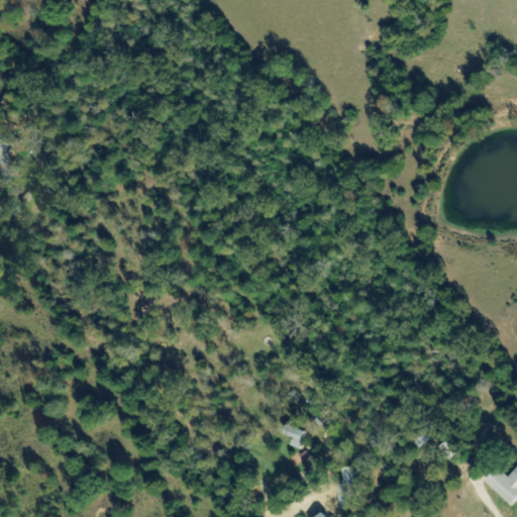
[(0,173),(14,154),(0,143),(0,173)]
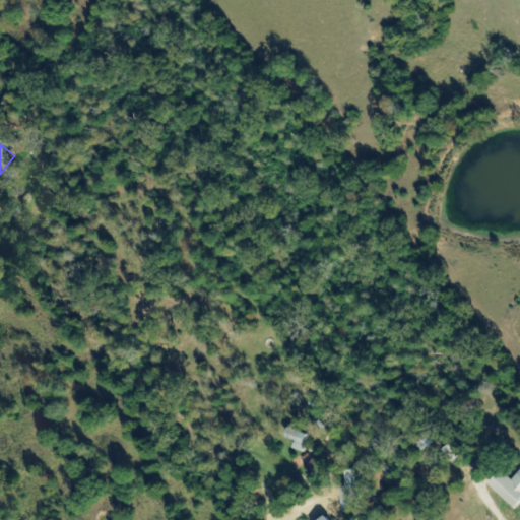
[(298,443),(297,446),(303,448),(307,435),(287,429),(284,439),(298,443)]
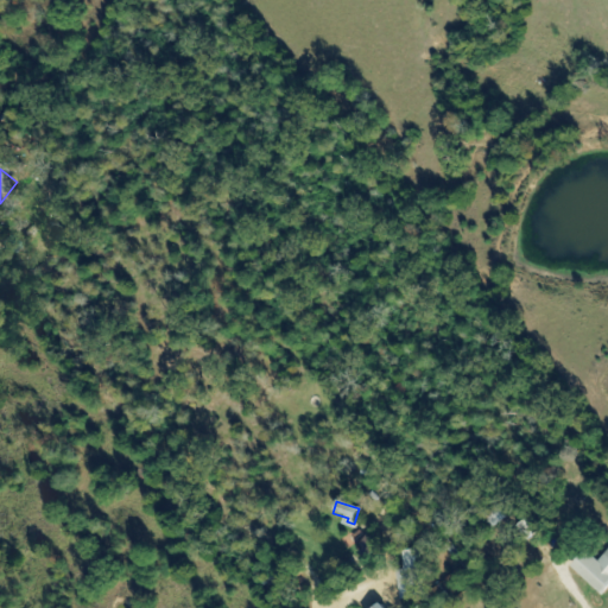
[(515,527),(527,540),(539,530),(527,517),(515,527)]
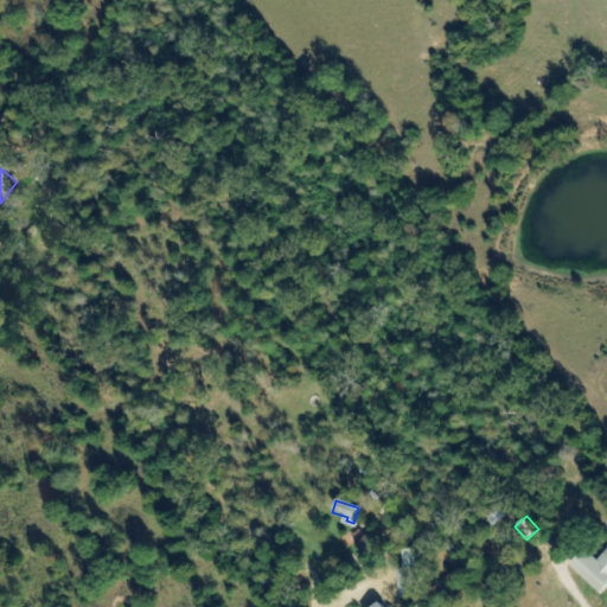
[(569,568),(604,595),(606,590),(606,548),(598,562),(582,550),(569,568)]
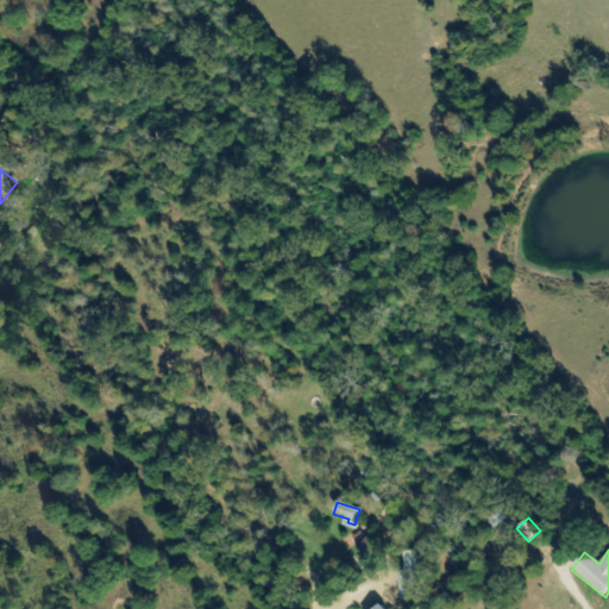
[(424,600),(422,552),(399,552),(400,600),(424,600)]
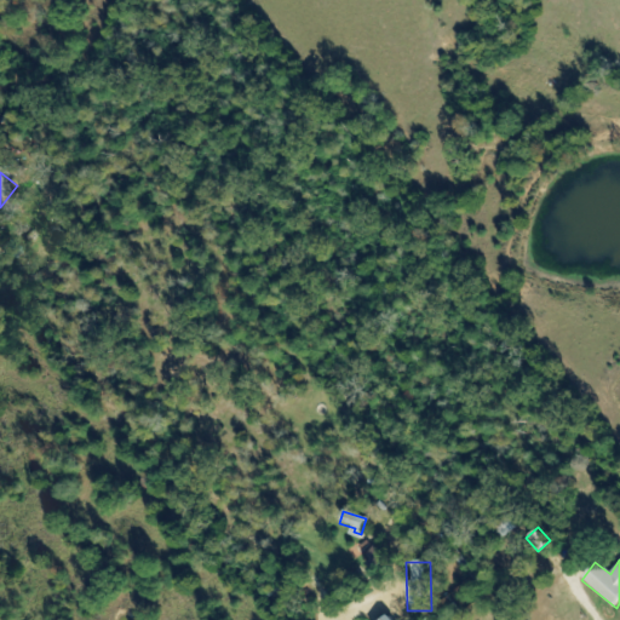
[(557,619),(569,608),(560,600),(547,613),(555,619),(557,619)]
